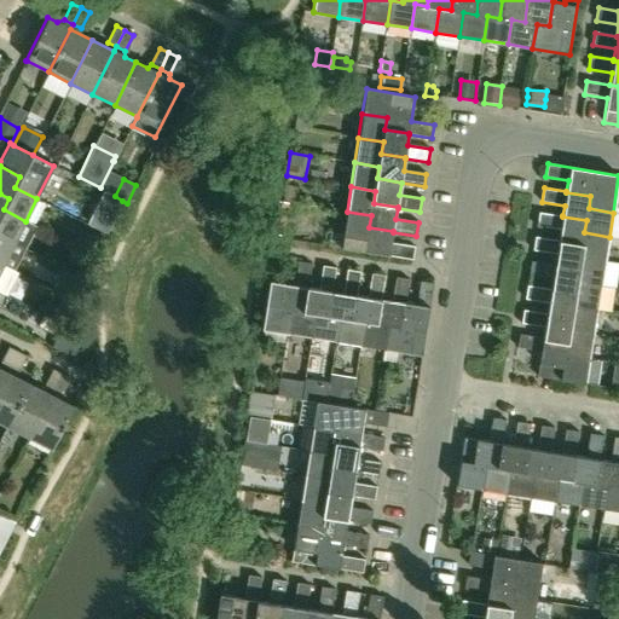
[(25,221),(4,209),(9,198),(0,194),(0,235),(15,243),(25,221)]
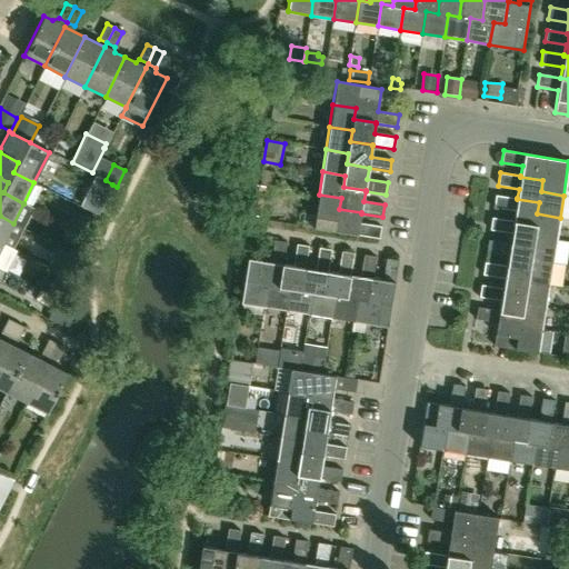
[(266,186),(260,185),(247,183),(241,213),(256,216),(261,216),(266,186)]
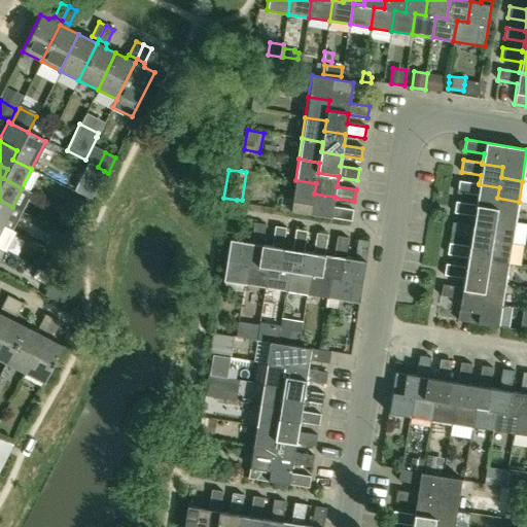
[(334,207),(335,198),(335,197),(314,194),(316,183),(295,180),(291,200),(281,198),(279,210),(290,211),(351,221),(353,210),(334,207)]
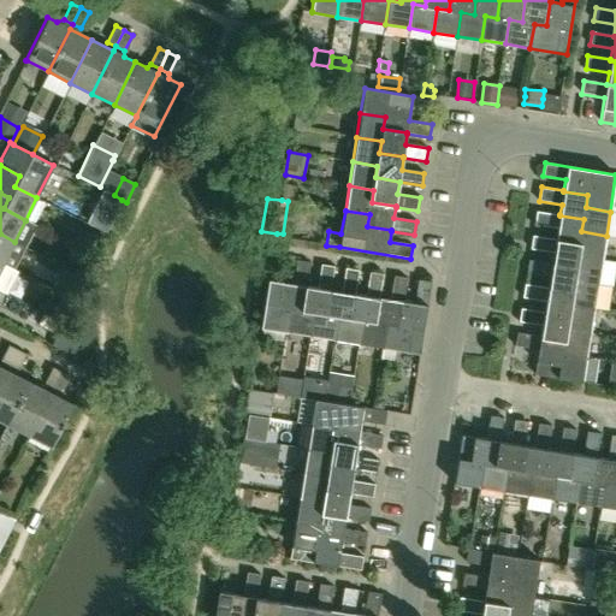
[(560,215),(560,214),(537,211),(534,224),(557,227),(556,240),(580,244),(578,256),(602,260),(606,236),(581,231),(584,219),(560,215)]
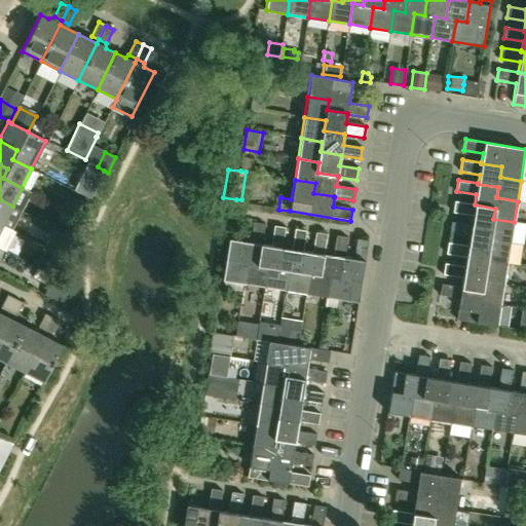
[(12,207),(0,199),(0,223),(2,225),(12,207)]
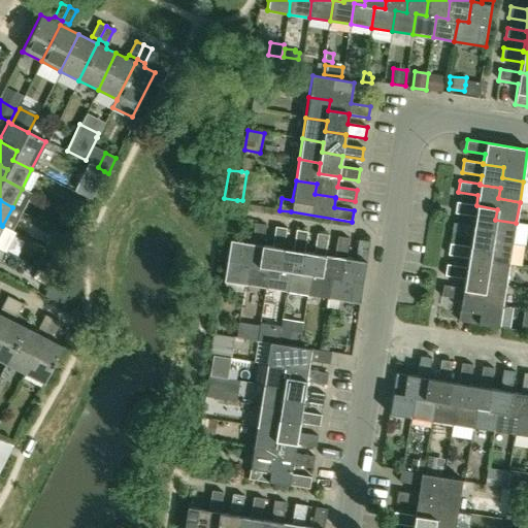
[(476,205),(457,202),(455,212),(474,217),(473,226),(473,227),(494,230),(492,240),(513,243),(516,223),(495,220),(497,209),(476,205)]
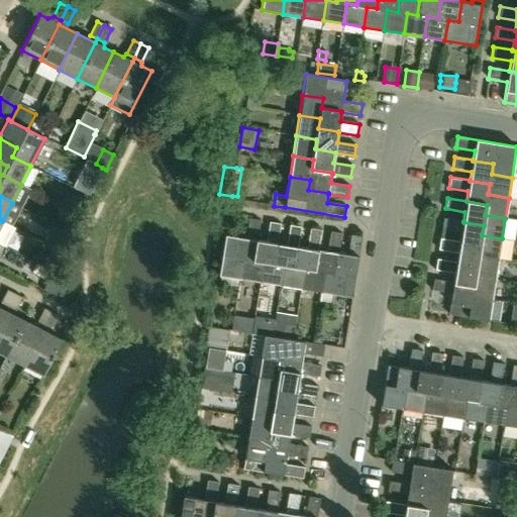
[(256,239),(260,220),(249,218),(245,237),(225,234),(219,276),(239,279),(242,257),(252,260),(256,239)]
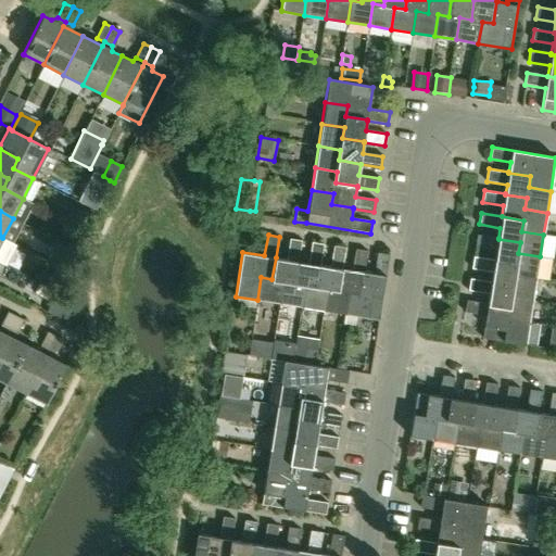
[(536,278),(540,256),(518,253),(520,242),(498,239),(498,238),(478,235),(476,247),(496,250),(494,260),(494,261),(516,264),(515,275),(536,278)]
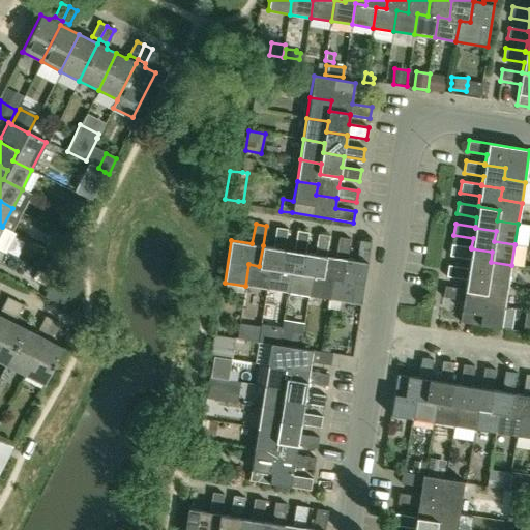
[(0,225),(0,249),(4,253),(15,233),(2,227),(0,225)]
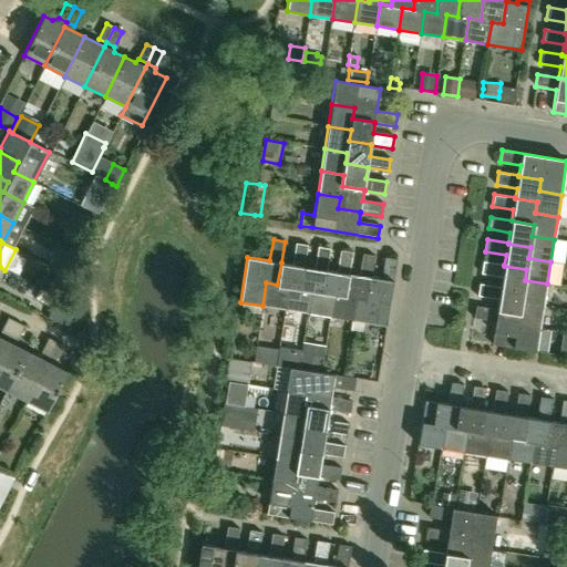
[(303,266),(305,266),(308,245),(295,244),(291,265),(281,263),(277,285),(266,282),(263,306),(285,309),(289,287),(300,288),(303,266)]
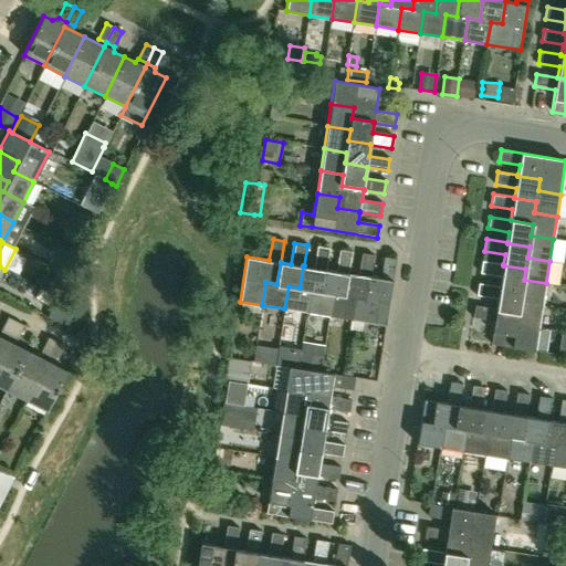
[(325,270),(326,270),(329,249),(317,247),(314,268),(304,265),(303,265),(300,287),(289,286),(284,308),(307,312),(311,290),(322,292),(325,270)]
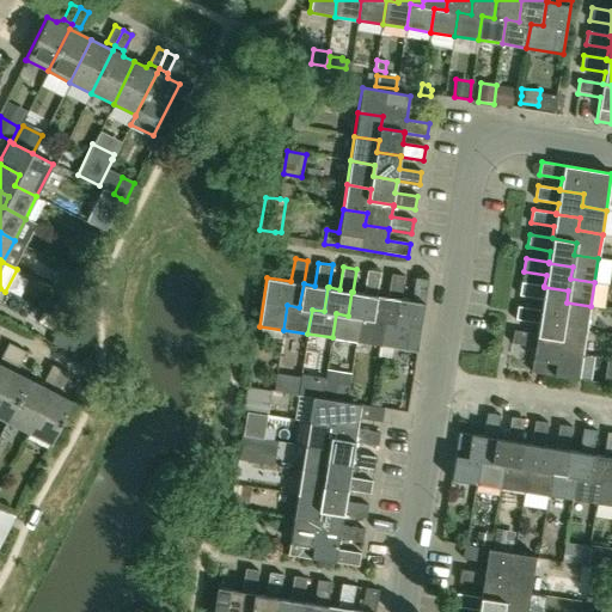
[(375,295),(379,273),(367,270),(363,293),(353,292),(352,292),(348,316),(336,313),(332,337),(356,342),(360,317),(372,319),(375,295)]
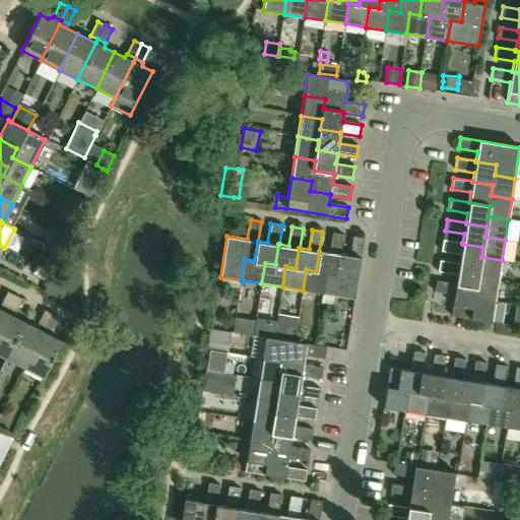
[(340,254),(343,235),(332,233),(329,252),(319,251),(316,271),(306,269),(303,290),(323,294),(326,273),(336,274),(340,254)]
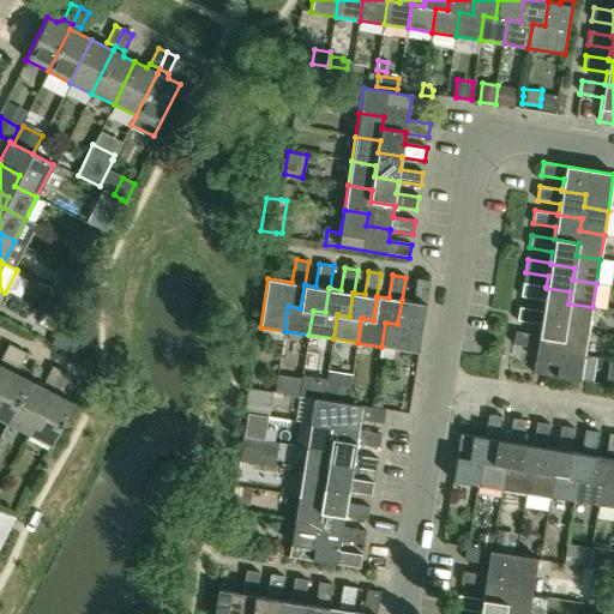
[(419,353),(429,281),(417,280),(413,302),(402,300),(397,324),(385,323),(381,347),(380,357),(391,360),(393,348),(419,353)]
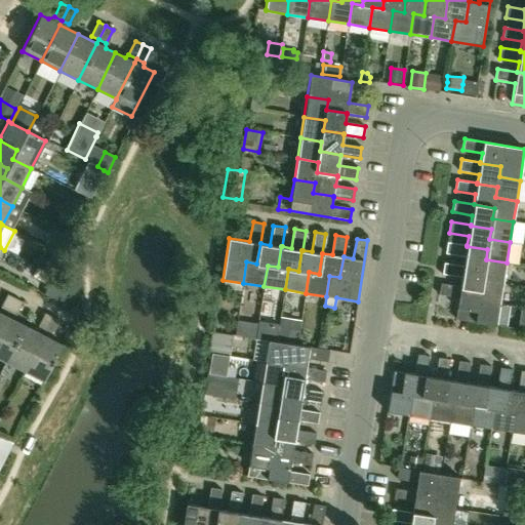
[(467,246),(467,245),(447,242),(446,253),(466,256),(463,266),(463,267),(484,270),(482,280),(503,283),(507,263),(486,259),(487,249),(467,246)]
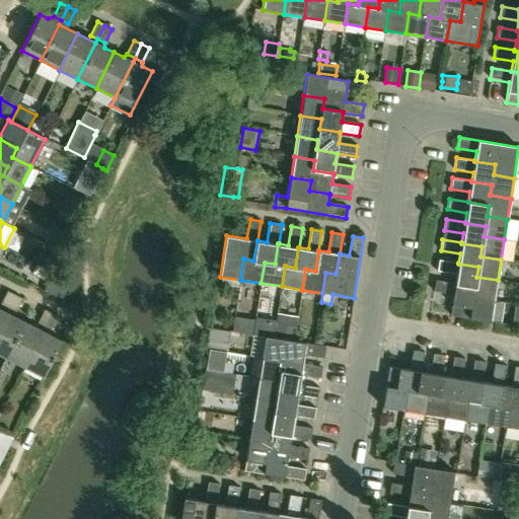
[(494,300),(498,280),(476,277),(478,267),(458,264),(458,263),(439,260),(437,271),(456,275),(455,283),(455,284),(475,287),(473,297),(494,300)]
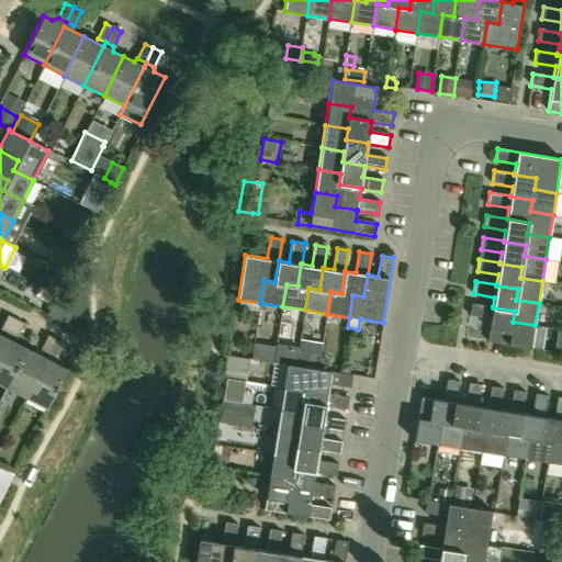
[(66,323),(76,303),(59,294),(48,315),(66,323)]
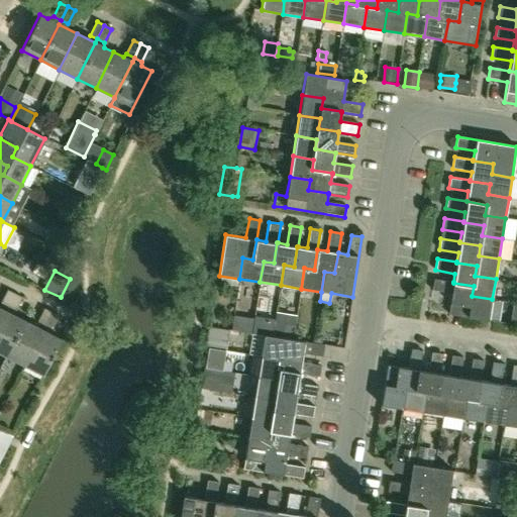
[(489,320),(492,299),(472,296),(474,286),(453,283),(453,282),(434,279),(432,290),(451,293),(448,314),(489,320)]
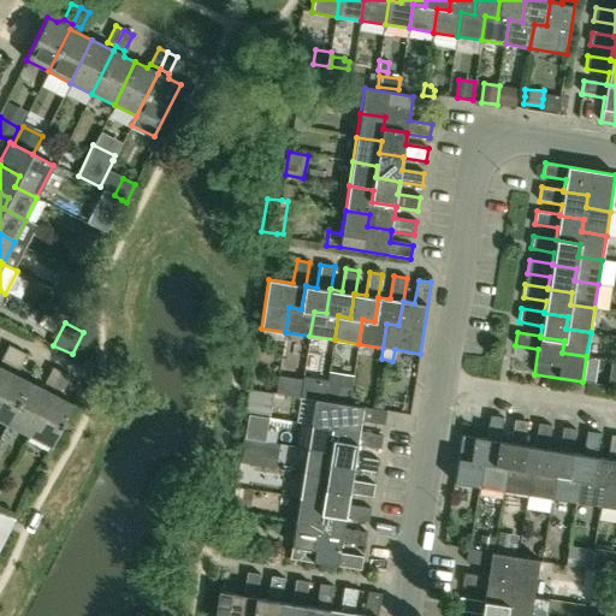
[(0,360),(9,365),(17,349),(9,345),(0,360)]
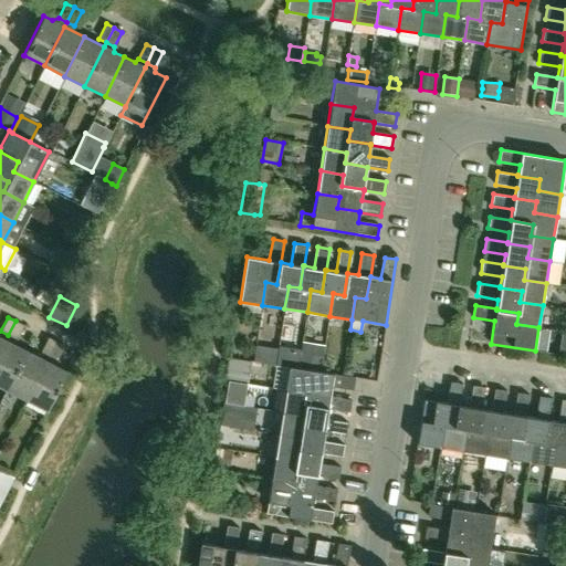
[(16,321),(8,335),(16,339),(23,325),(16,321)]
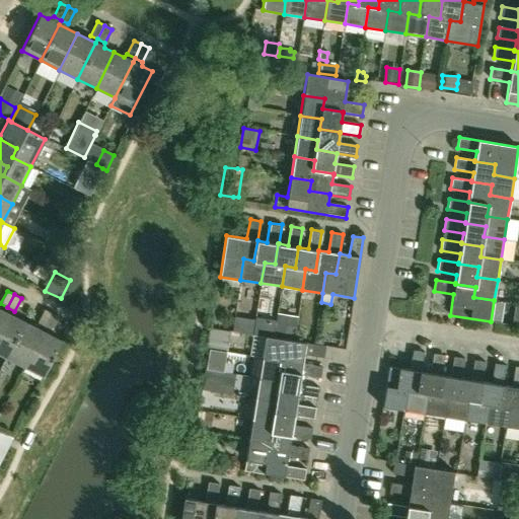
[(36,322),(44,326),(51,313),(44,309),(36,322)]
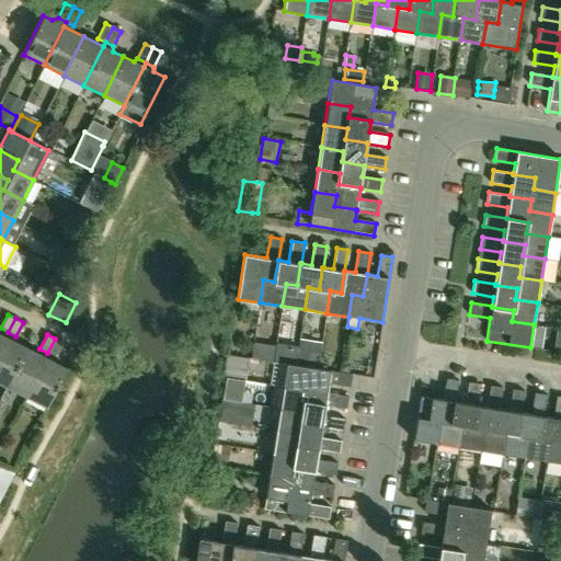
[(0,384),(6,387),(25,347),(6,336),(0,346),(0,384)]
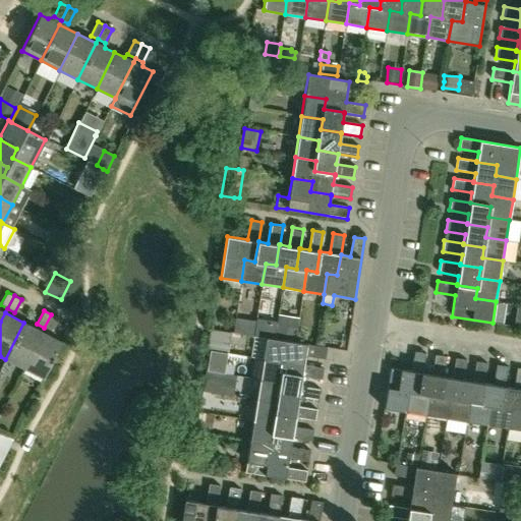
[(51,314),(44,328),(52,332),(58,317),(51,314)]
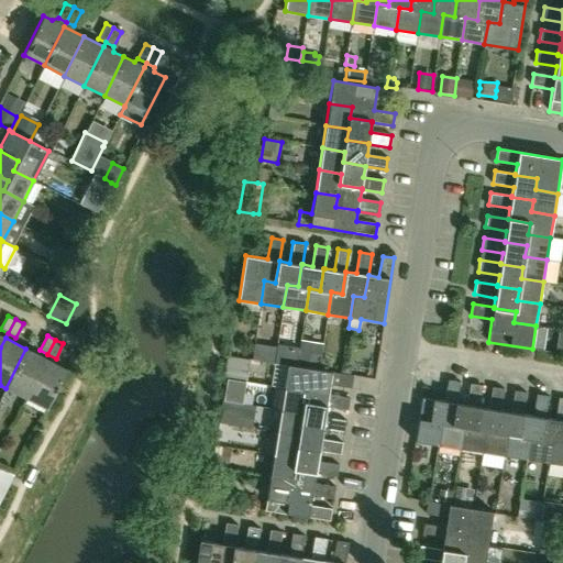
[(274,363),(277,348),(269,346),(266,362),(274,363)]
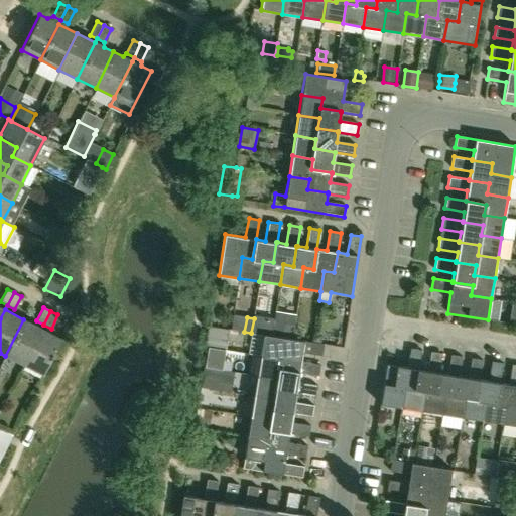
[(23,365),(41,329),(23,319),(5,356),(23,365)]
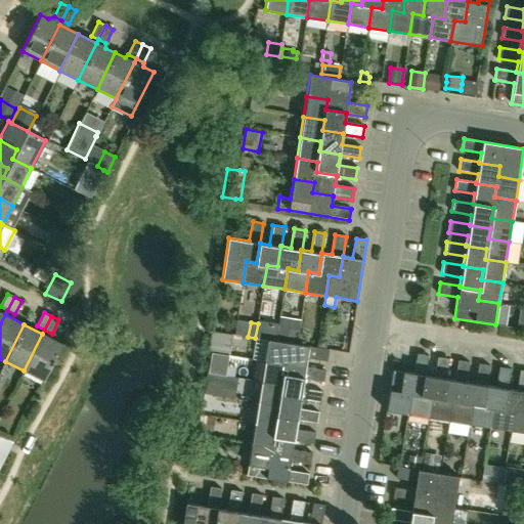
[(298,330),(279,326),(277,339),(296,342),(298,330)]
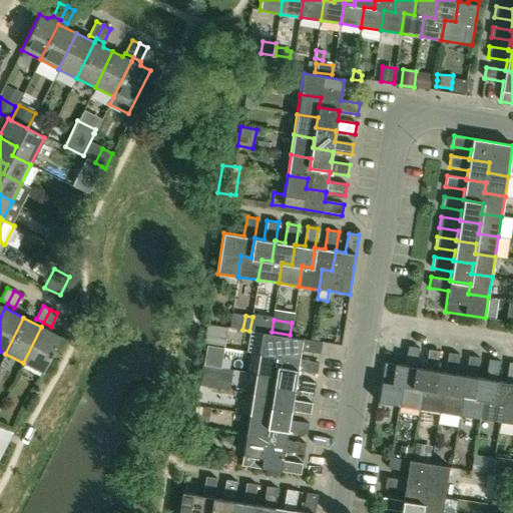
[(226,327),(207,324),(204,345),(223,348),(226,327)]
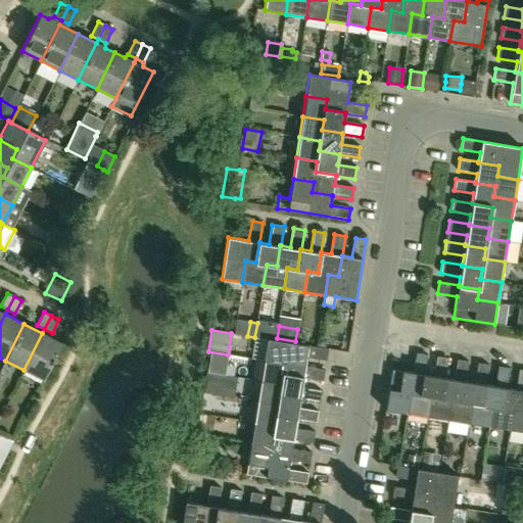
[(43,380),(61,342),(42,333),(24,370),(43,380)]
